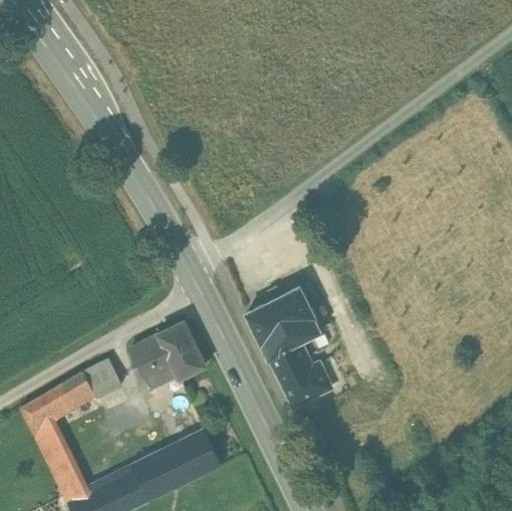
[(298,289),(246,314),(280,382),(310,367),(298,344),(310,338),(320,333),(312,317),(298,289)]
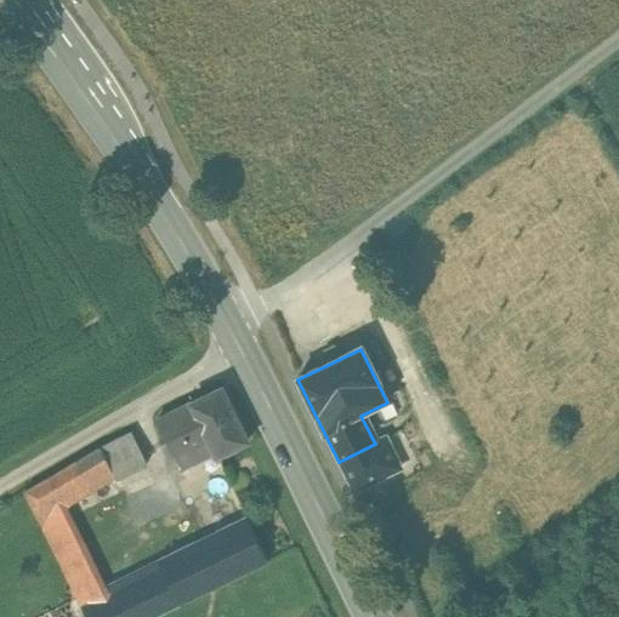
[(220,390),(155,422),(181,473),(215,457),(215,458),(246,444),(220,390)]
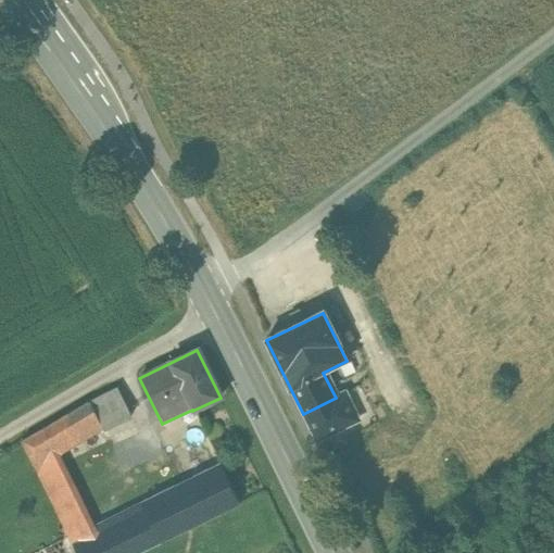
[(116,389),(88,403),(102,430),(130,417),(116,389)]
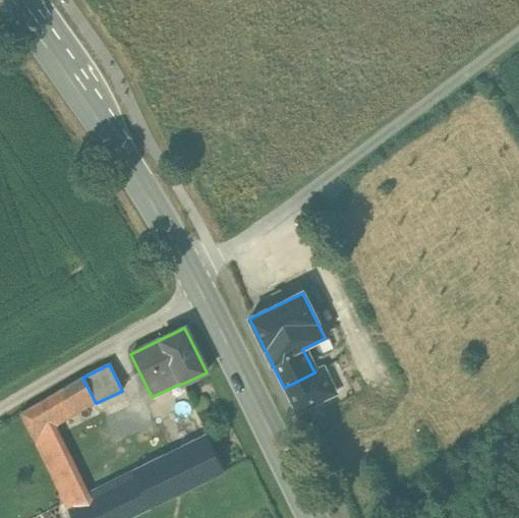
[(314,372),(284,388),(296,412),(334,394),(322,369),(314,372)]
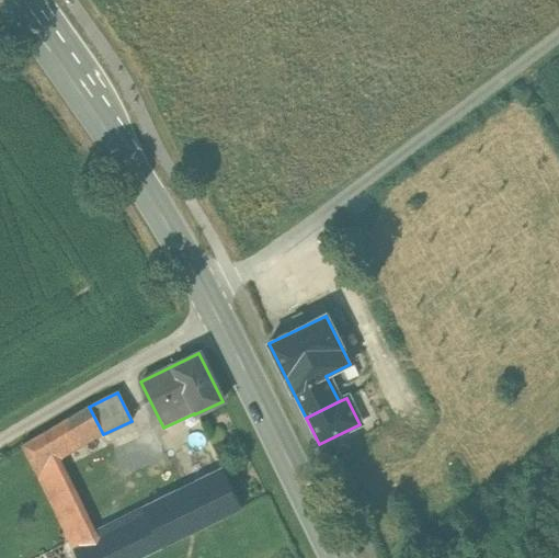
[(103,434),(89,407),(68,419),(81,445),(103,434)]
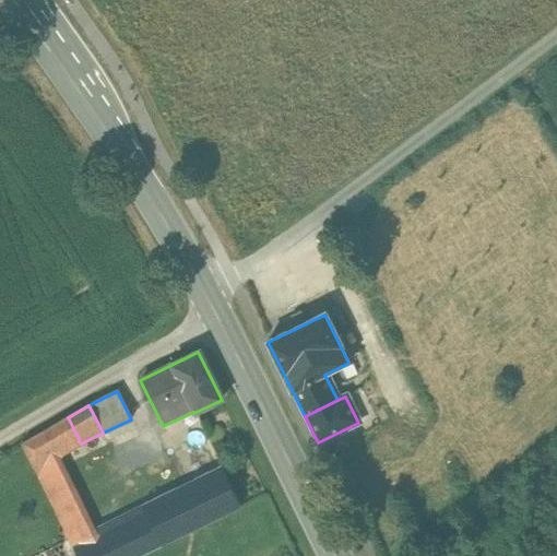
[(68,417),(45,432),(57,458),(81,444),(68,417)]
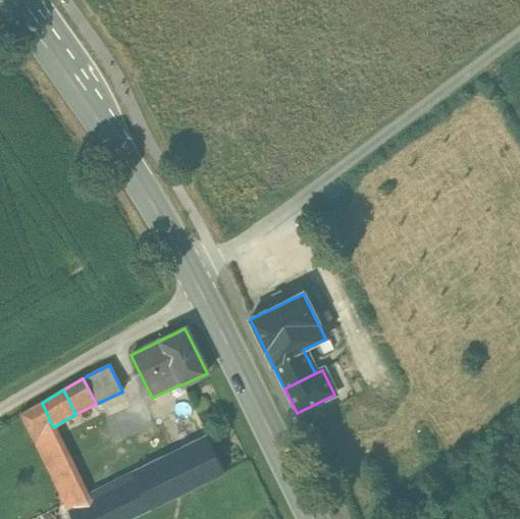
[(53,427),(42,403),(20,415),(64,506),(84,497),(51,429),(53,427)]
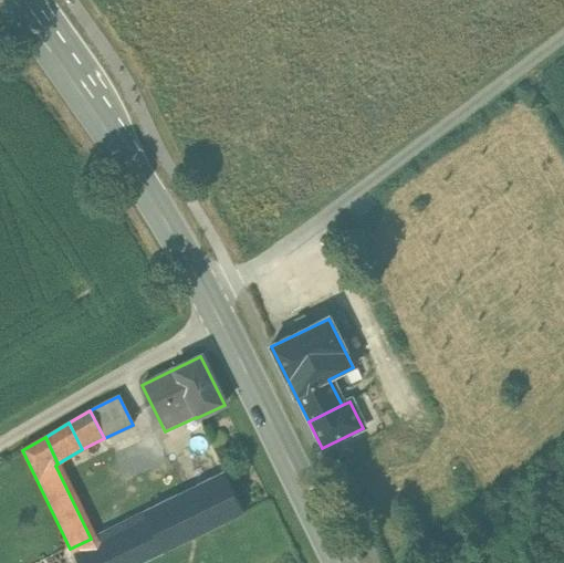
[(242,513),(223,473),(208,481),(227,521),(242,513)]
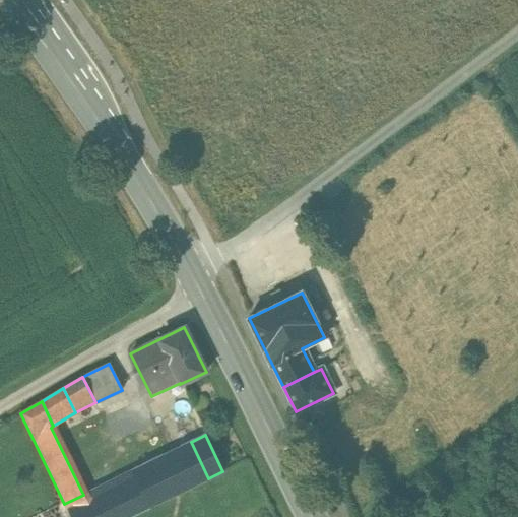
[(191,442),(132,470),(149,508),(163,502),(163,501),(208,478),(191,442)]
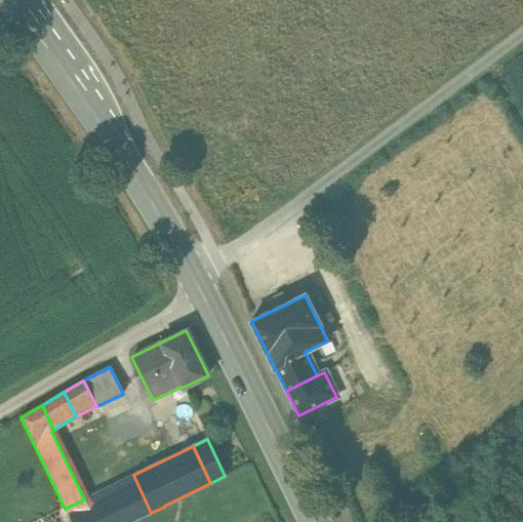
[(84,499),(65,509),(71,521),(132,521),(151,513),(133,475),(84,499)]
